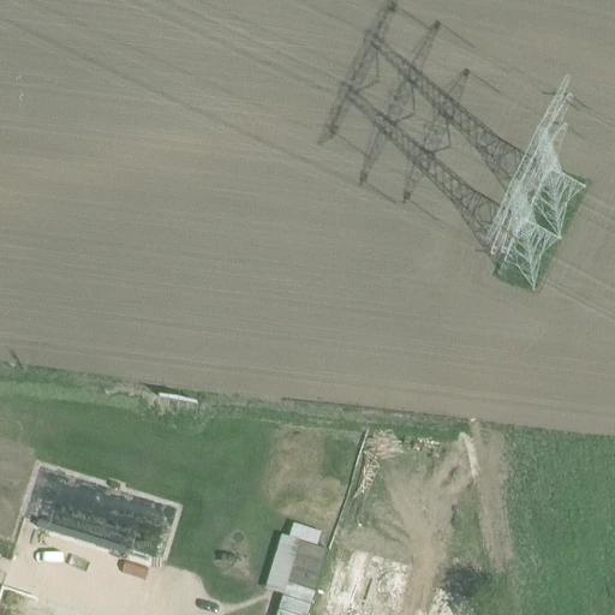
[(45,400),(65,401),(65,384),(46,383),(45,400)]
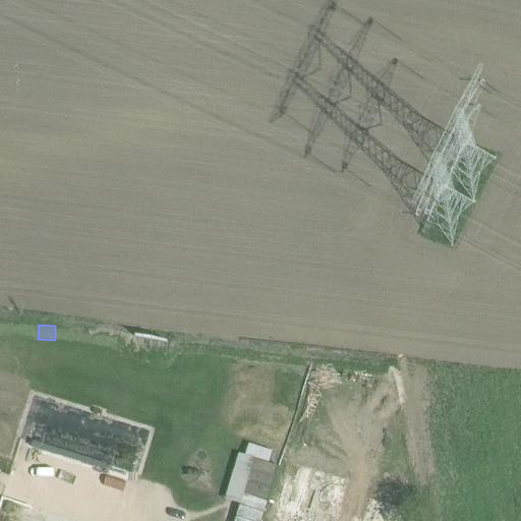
[(365,447),(364,458),(394,461),(395,450),(365,447)]
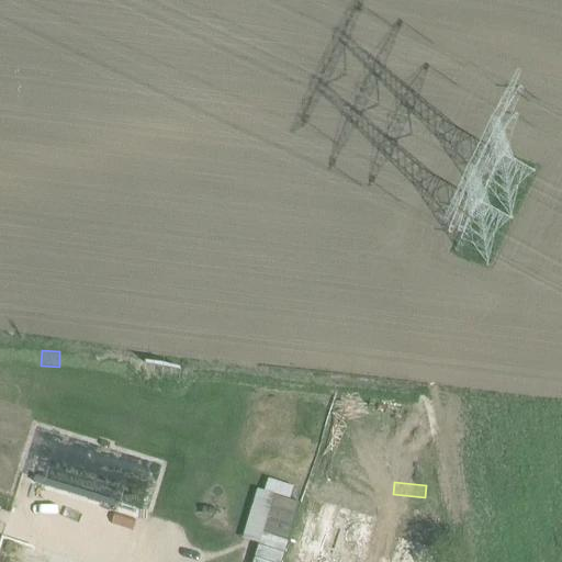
[(80,525),(85,494),(68,492),(64,523),(80,525)]
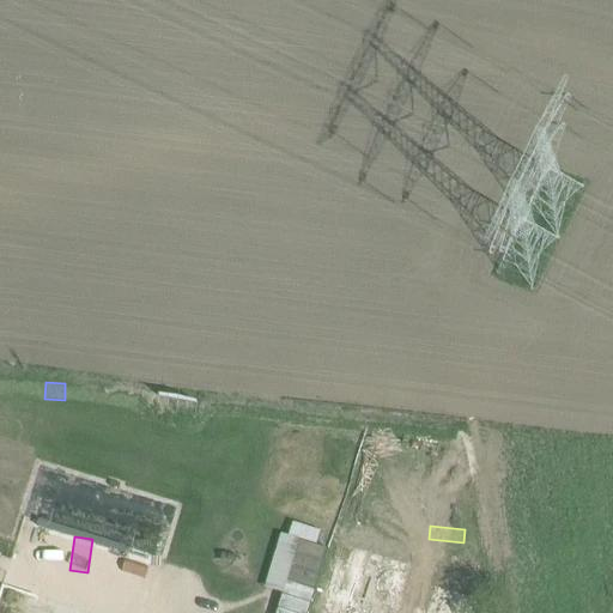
[(307,612),(327,551),(299,542),(283,595),(277,612),(307,612)]
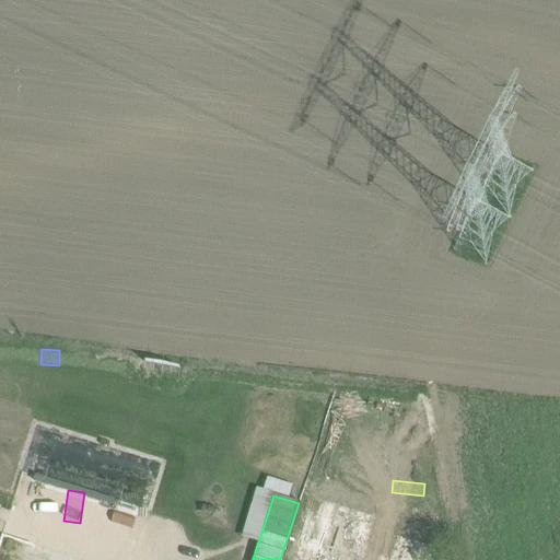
[(315,559),(361,559),(373,526),(376,515),(334,502),(326,526),(315,559)]
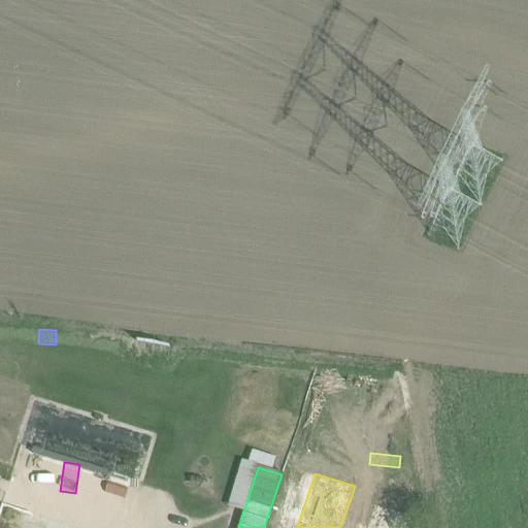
[(367,527),(407,527),(411,517),(374,505),(367,527)]
